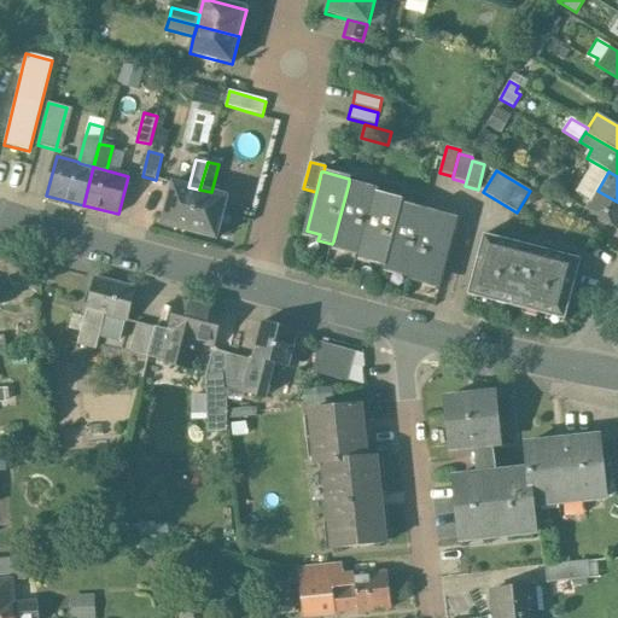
[(188,187),(173,182),(161,226),(188,233),(199,190),(188,187)]
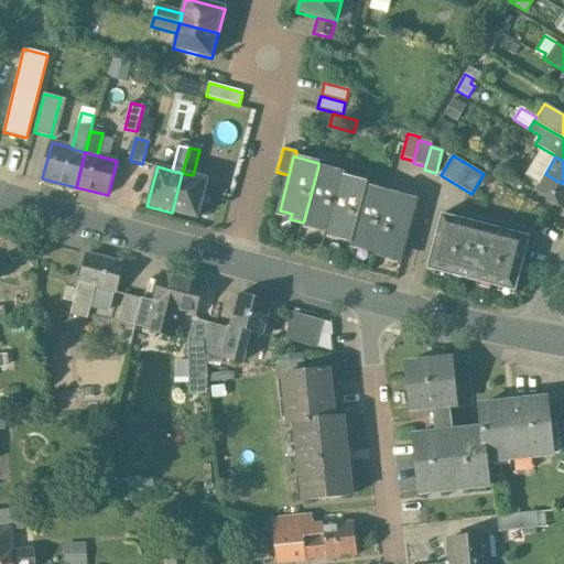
[(343,173),(318,166),(304,220),(315,224),(314,229),(327,232),(327,230),(342,176),(343,173)]
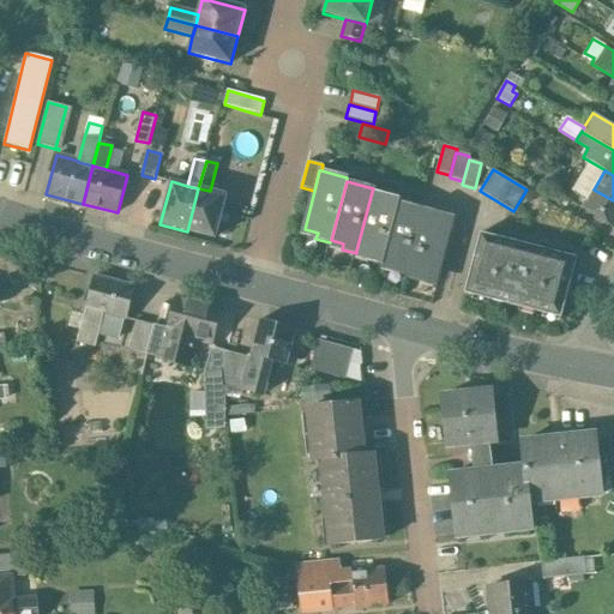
[(210,191),(198,188),(187,232),(215,239),(226,196),(210,191)]
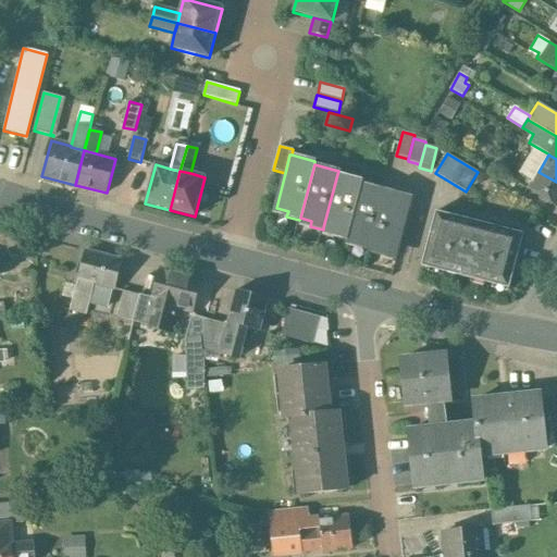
[(556,182),(539,172),(528,189),(556,206),(556,182)]
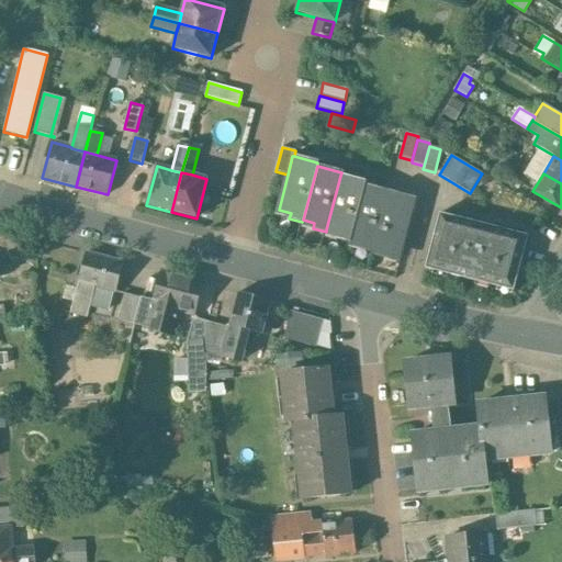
[(344,240),(358,181),(340,176),(326,229),(338,233),(336,238),(344,240)]
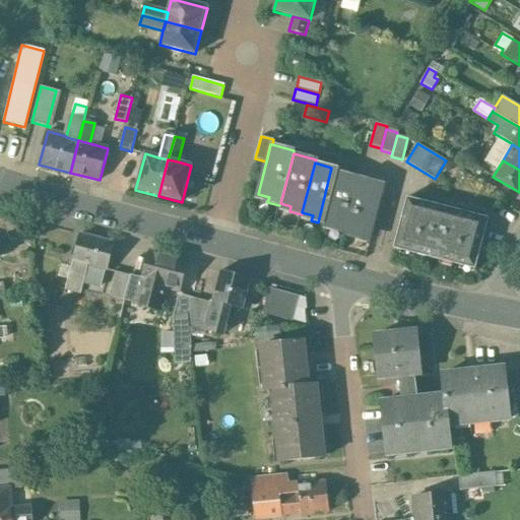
[(331,168),(318,222),(324,224),(325,222),(334,224),(347,175),(338,173),(338,170),(331,168)]
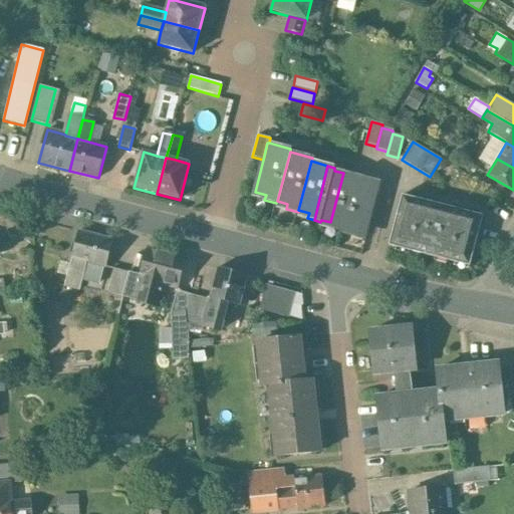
[(343,173),(330,222),(329,227),(340,230),(339,233),(352,237),(354,231),(365,234),(378,186),(356,180),(357,177),(343,173)]
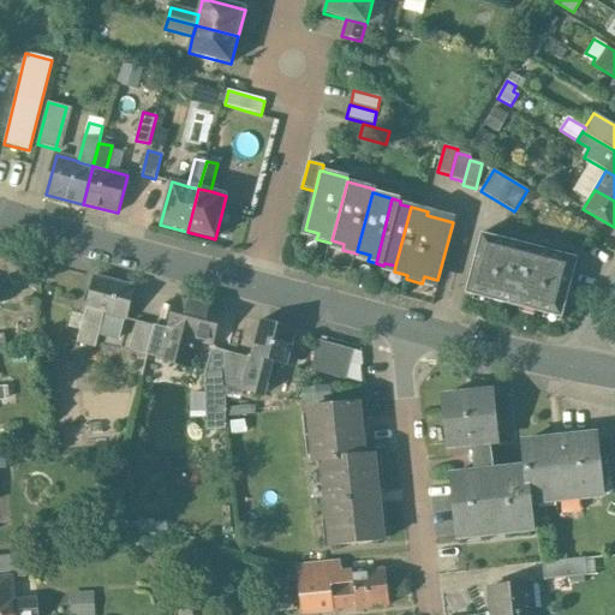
[(578,258),(481,234),(465,294),(561,320),(578,258)]
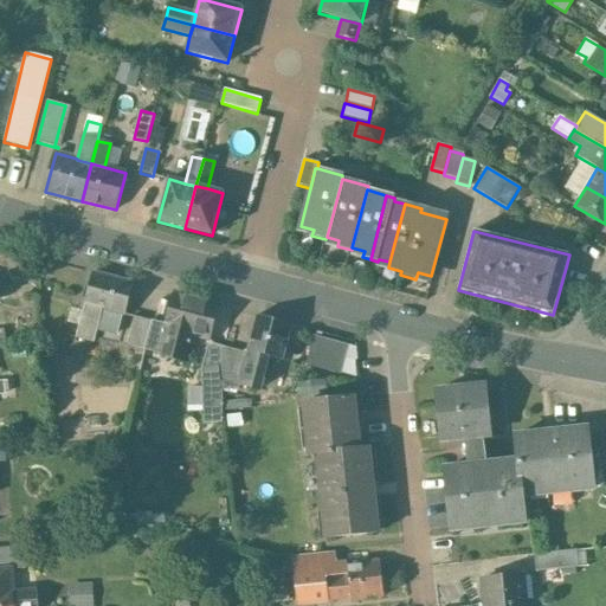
[(134,283),(94,272),(76,336),(94,341),(96,330),(102,309),(123,315),(124,316),(134,283)]
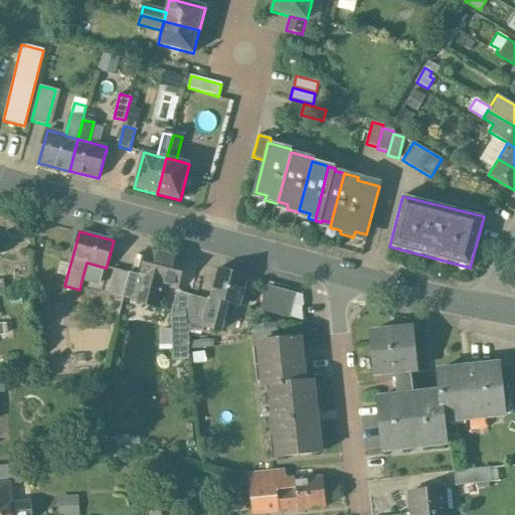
[(185,259),(149,249),(142,276),(130,273),(129,273),(123,297),(123,298),(158,307),(164,285),(177,288),(185,259)]
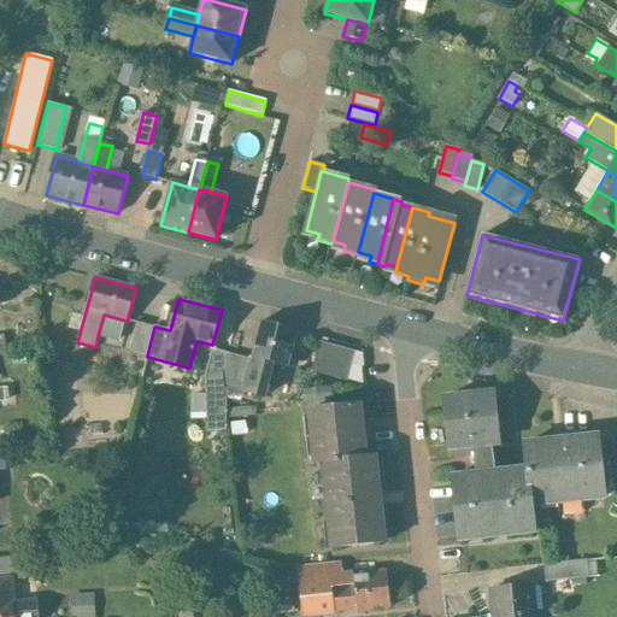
[(125,321),(104,315),(98,336),(119,342),(125,321)]
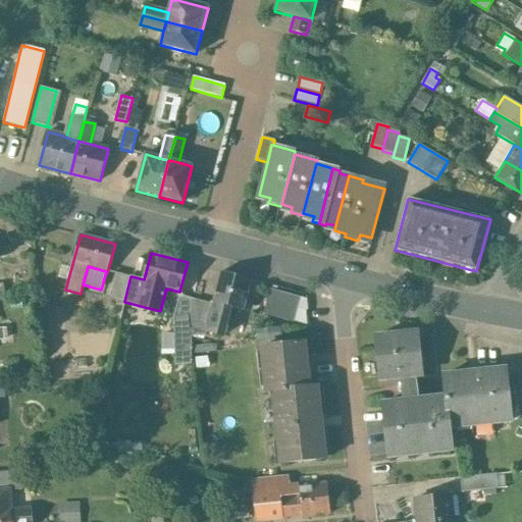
[(131,276),(115,272),(109,297),(124,302),(124,301),(131,276)]
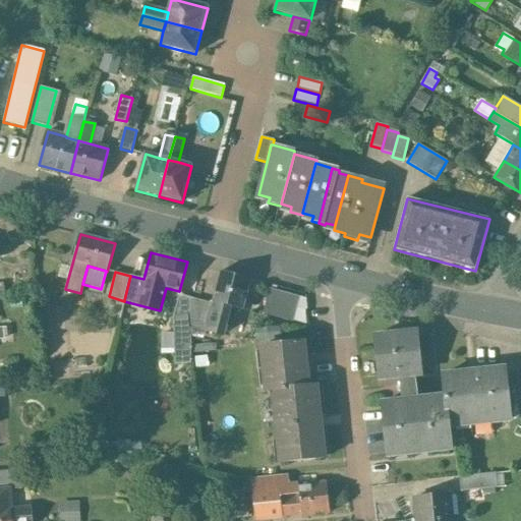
[(251,279),(221,272),(215,302),(230,306),(244,309),(251,279)]
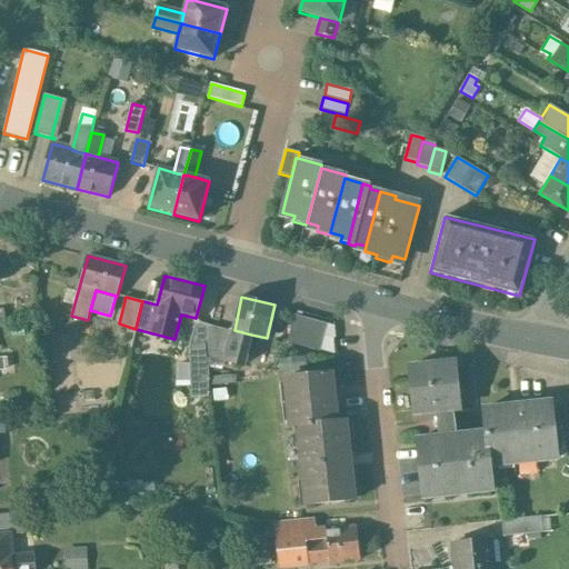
[(281,340),(331,350),(336,322),(286,312),(281,340)]
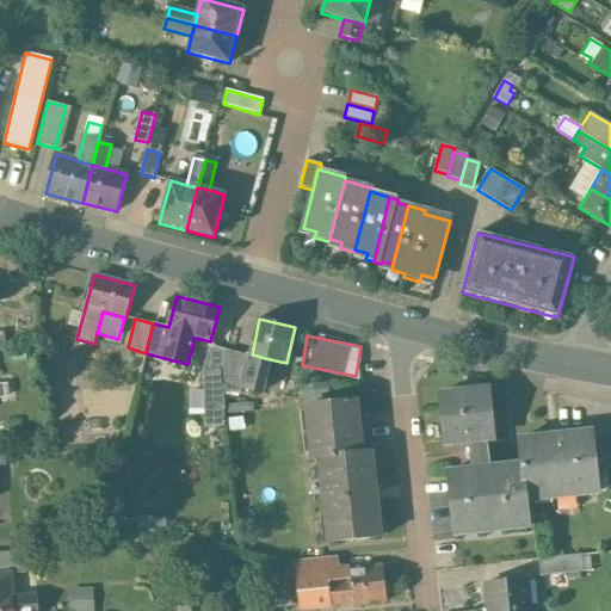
[(227,350),(215,347),(209,350),(203,371),(203,412),(205,427),(224,426),(224,409),(226,409),(223,394),(221,369),(227,350)]
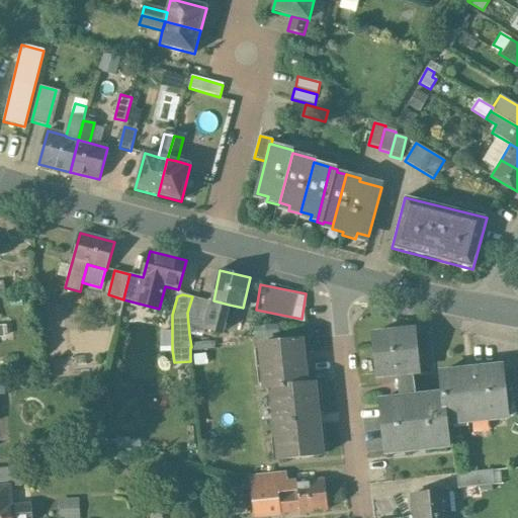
[(213,301),(192,296),(187,313),(189,334),(203,338),(206,328),(209,314),(213,301)]
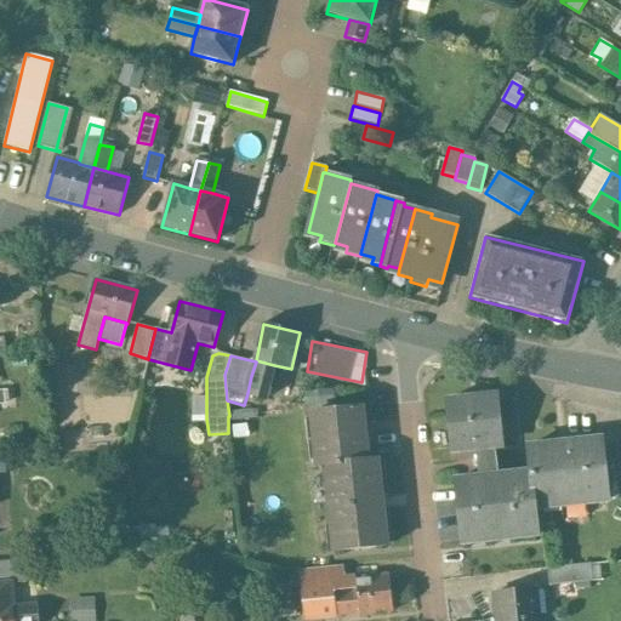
[(274,365),(256,360),(256,362),(251,376),(271,381),(274,365)]
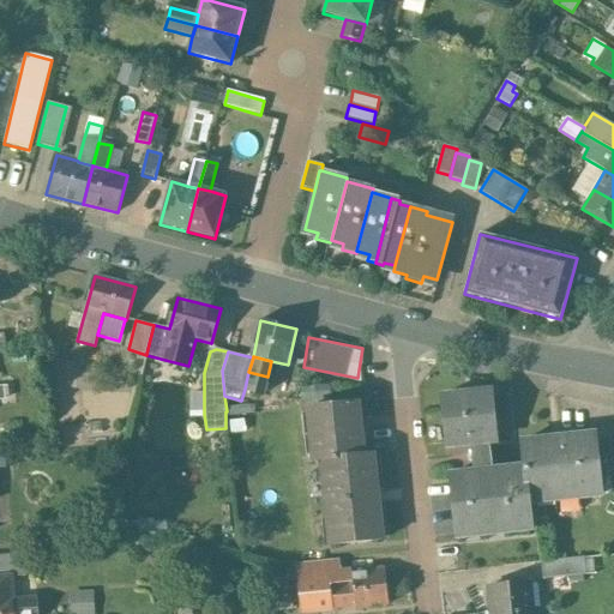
[(268,377),(248,372),(245,389),(263,393),(268,377)]
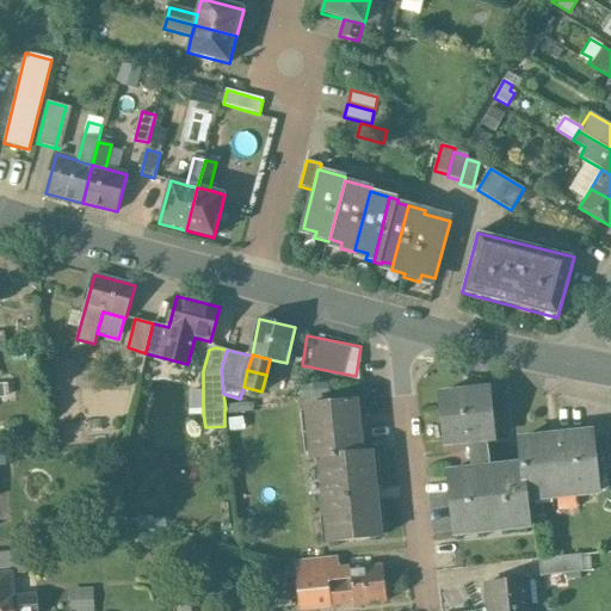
[(489,389),(439,395),(445,445),(469,442),(471,470),(491,469),(488,440),(494,439),(489,389)]
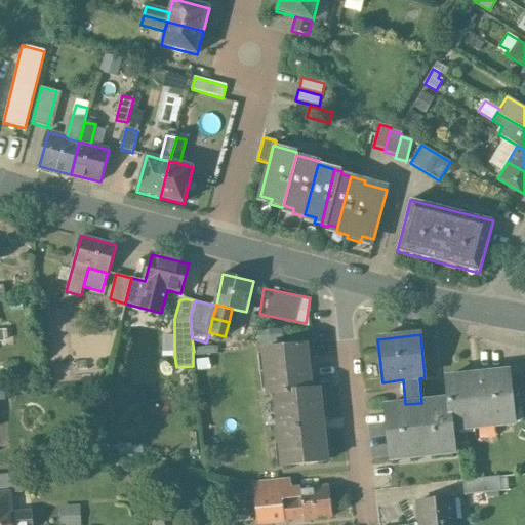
[(241,340),(229,337),(226,349),(238,352),(241,340)]
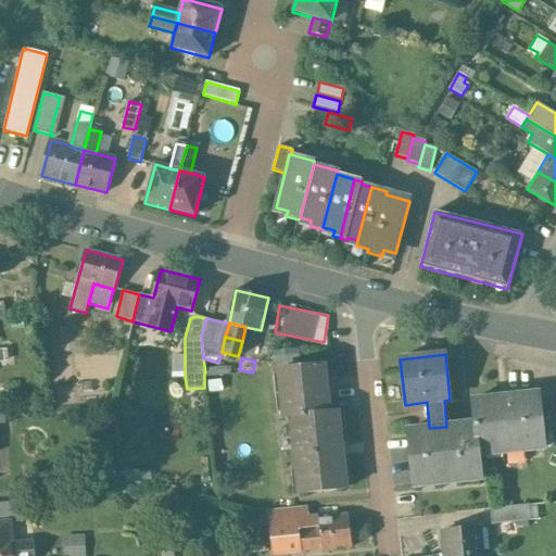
[(324,365),(279,370),(285,418),(338,413),(338,412),(329,413),(324,365)]
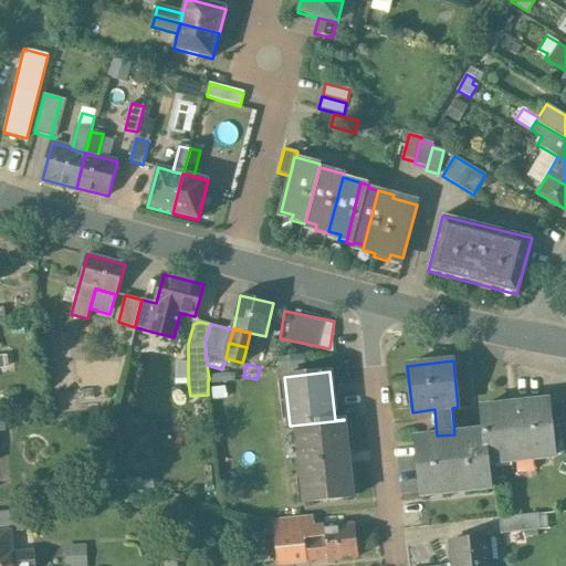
[(483,431),(489,464),(555,458),(549,401),(480,409),(483,431)]
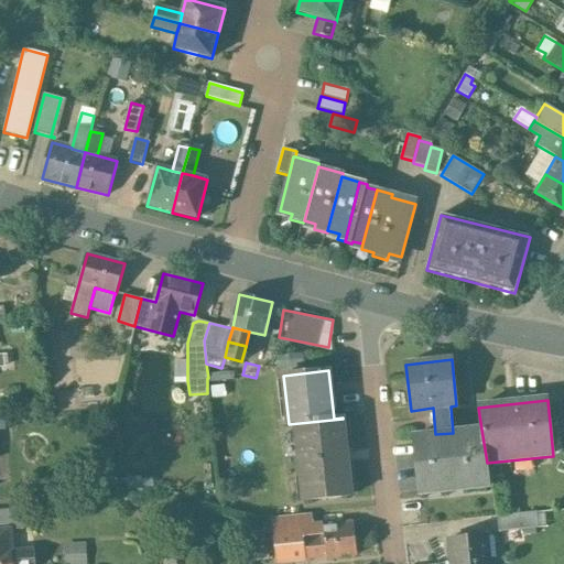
[(343,419),(289,424),(289,425),(296,424),(305,501),(351,496),(343,419)]
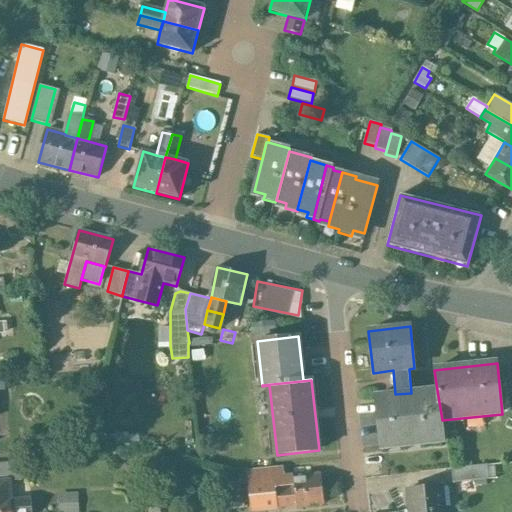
[(442,420),(437,390),(411,393),(395,394),(376,397),(381,448),(445,442),(442,420)]
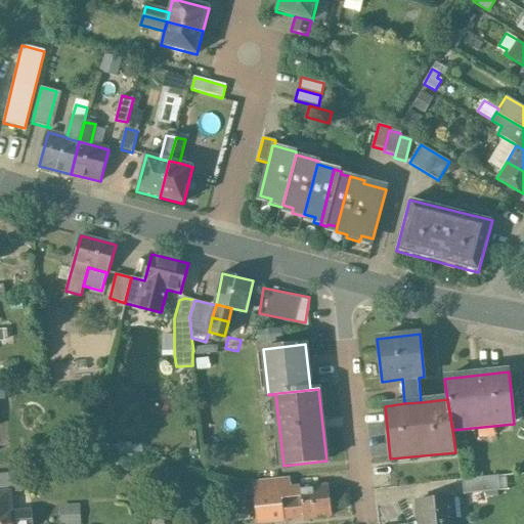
[(22,471),(0,473),(0,491),(10,491),(23,490),(22,471)]
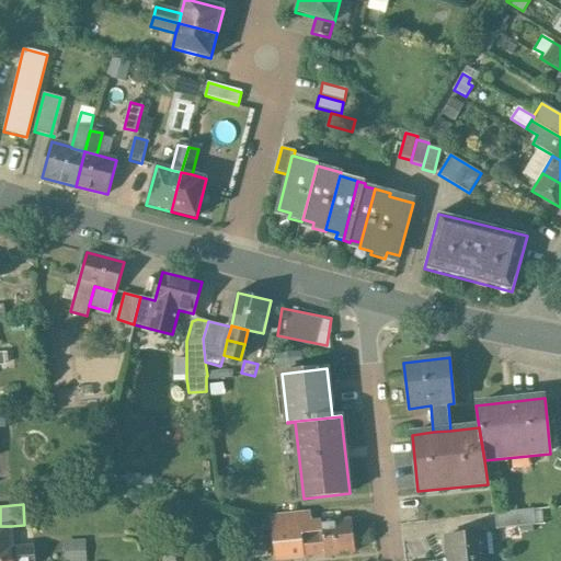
[(535,510),(495,513),(497,529),(537,526),(535,510)]
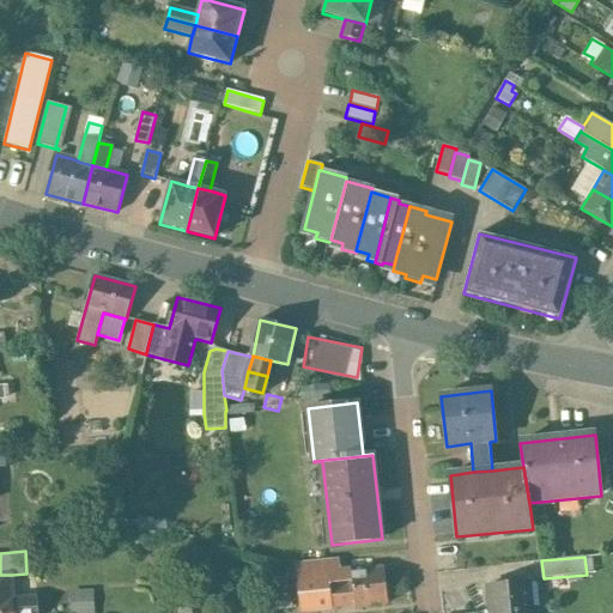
[(384,568),(340,572),(339,558),(296,563),(302,611),(356,606),(356,607),(389,604),(384,568)]
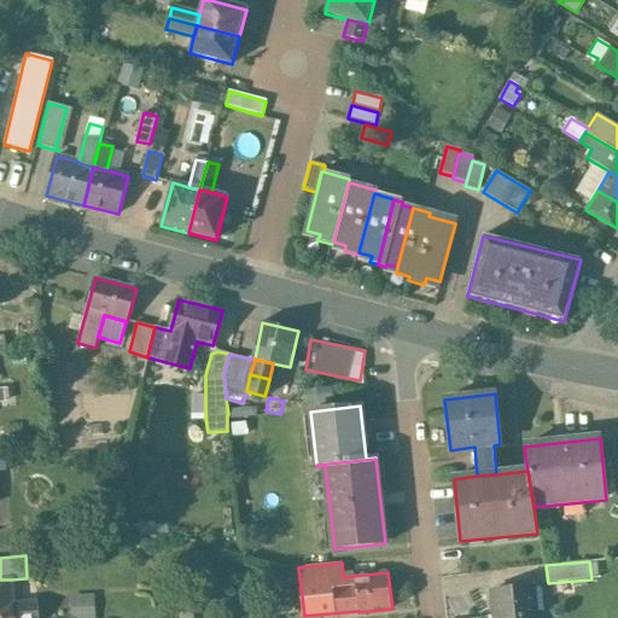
[(0,579),(0,617),(39,617),(38,600),(13,602),(12,579),(0,579)]
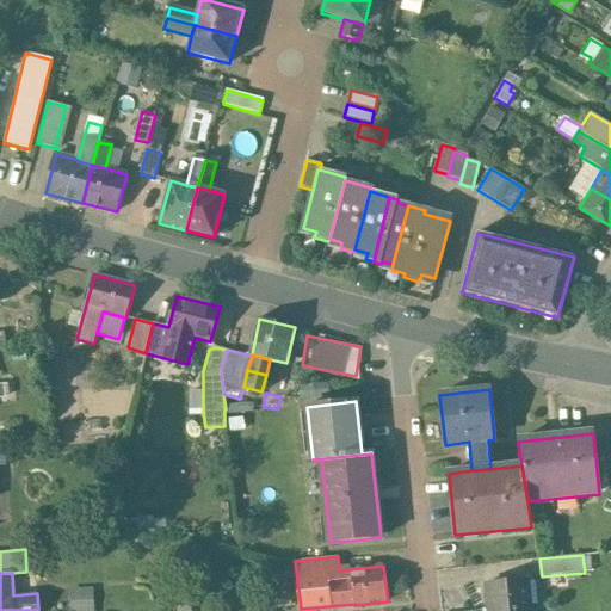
[(526,580),(486,584),(488,610),(529,610),(529,603),(523,603),(520,581),(526,581),(526,580)]
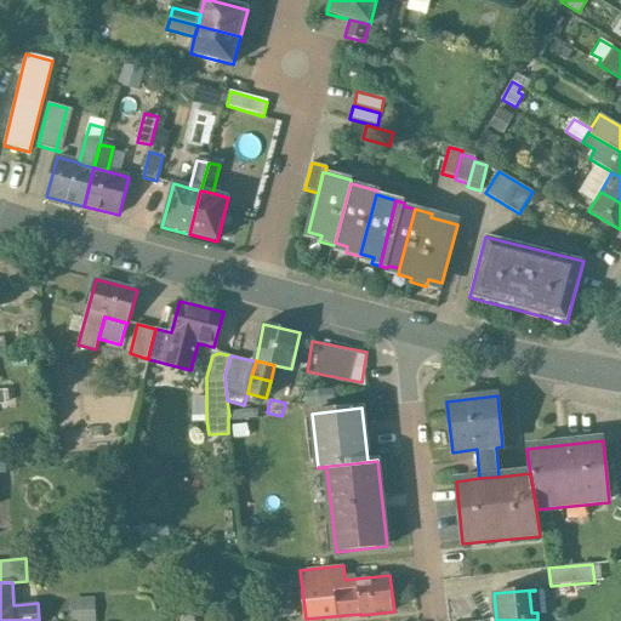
[(68,596),(68,617),(91,619),(92,596),(68,596)]
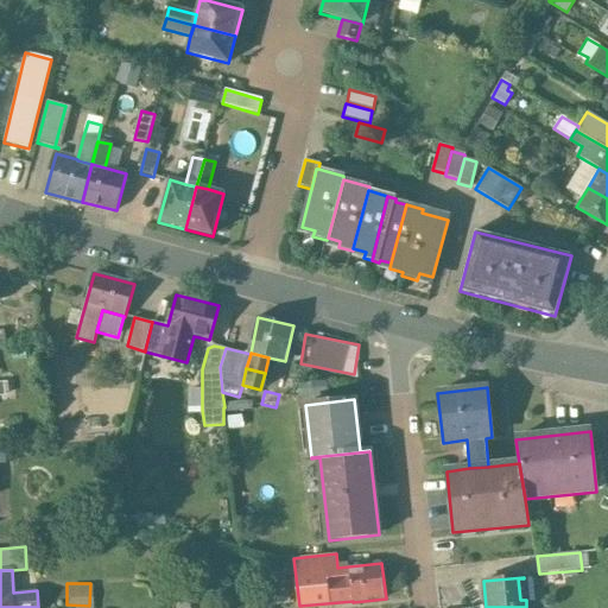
[(290,590),(261,594),(263,607),(291,603),(290,590)]
